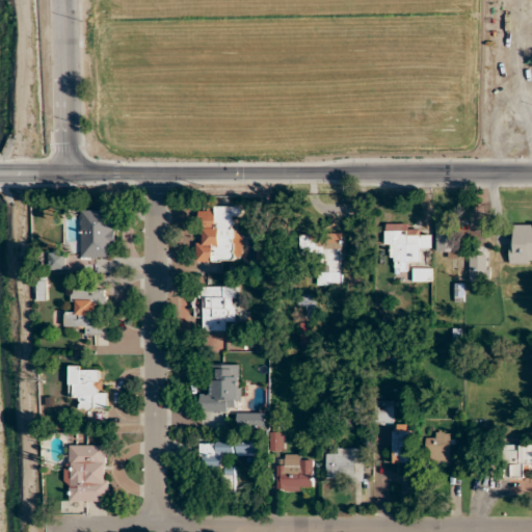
[(197,206),(197,262),(235,263),(236,217),(240,217),(241,207),(197,206)]
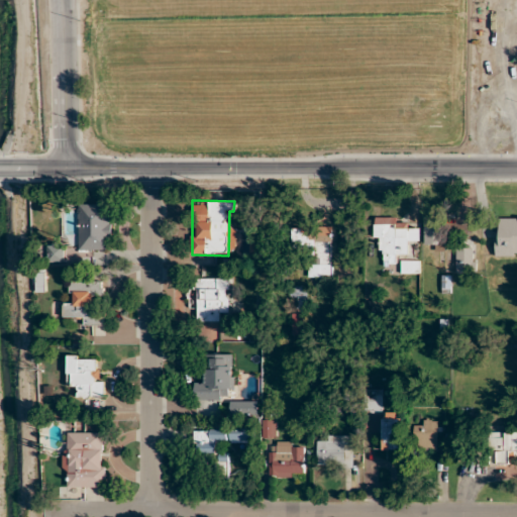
[(78,250),(111,250),(111,204),(78,204),(78,250)]
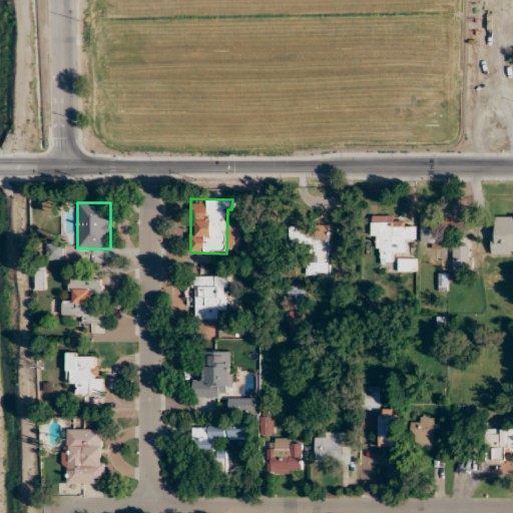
[(431,248),(441,248),(441,215),(421,215),(421,243),(431,243),(431,248)]
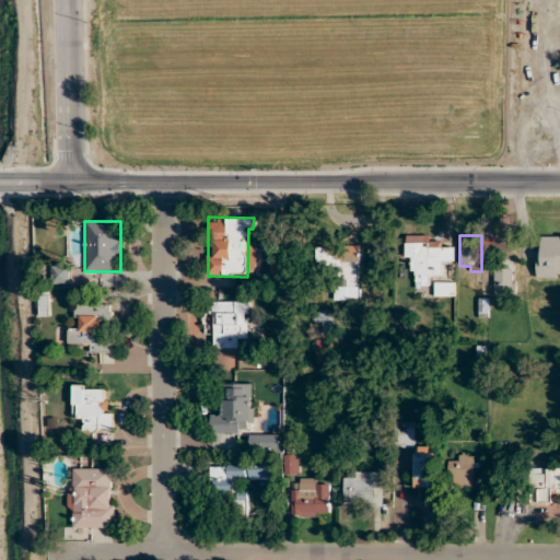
[(431,236),(409,236),(409,286),(430,286),(430,276),(443,276),(443,261),(454,261),(454,246),(431,246),(431,236)]
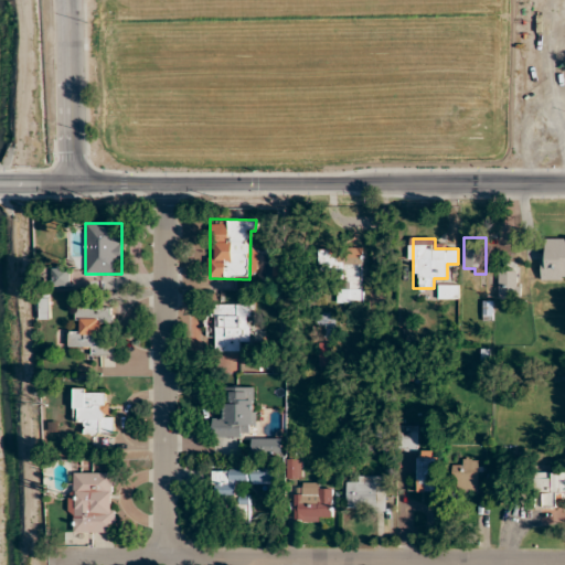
[(564,238),(541,238),(541,280),(564,279),(564,238)]
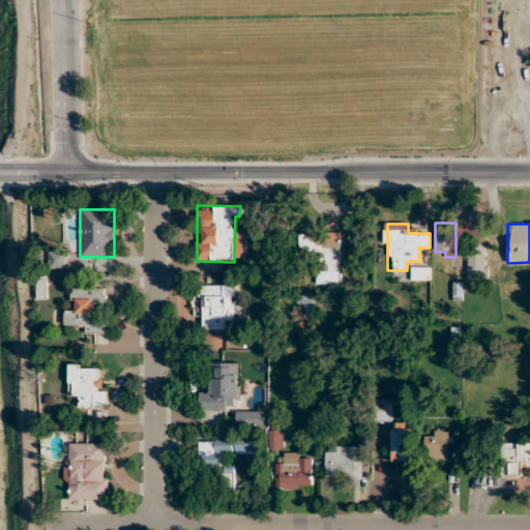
[(342,232),(299,232),(299,263),(317,263),(317,291),(341,291),(342,232)]
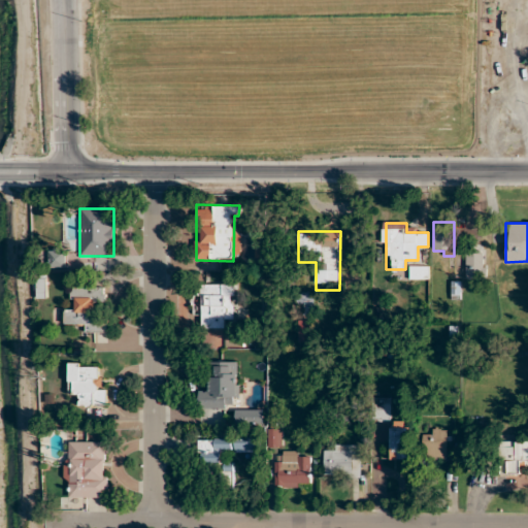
[(65,249),(48,249),(48,268),(65,268),(65,249)]
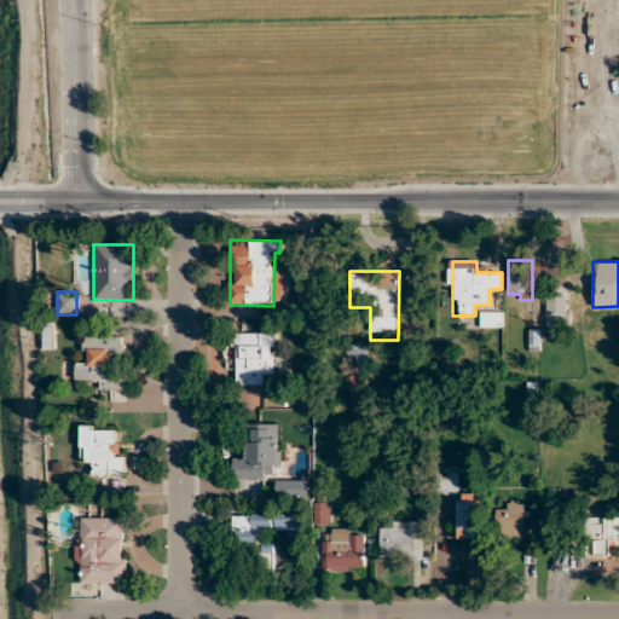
[(545,329),(571,329),(571,295),(545,295),(545,329)]
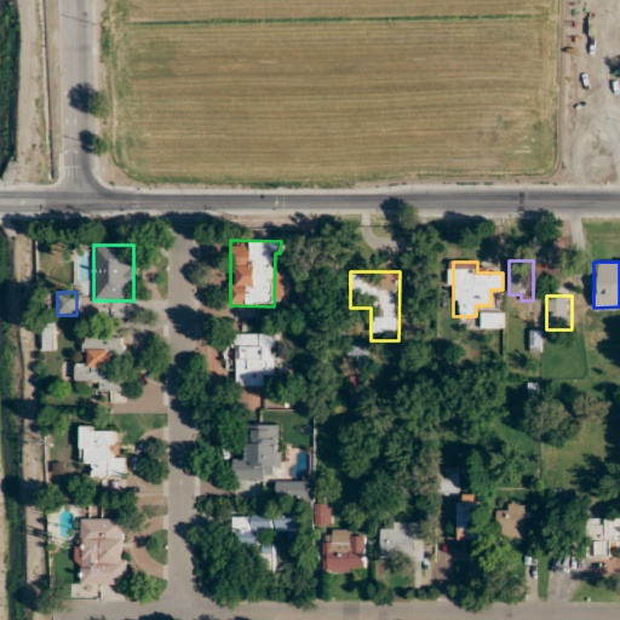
[(504,328),(504,313),(481,313),(481,328),(504,328)]
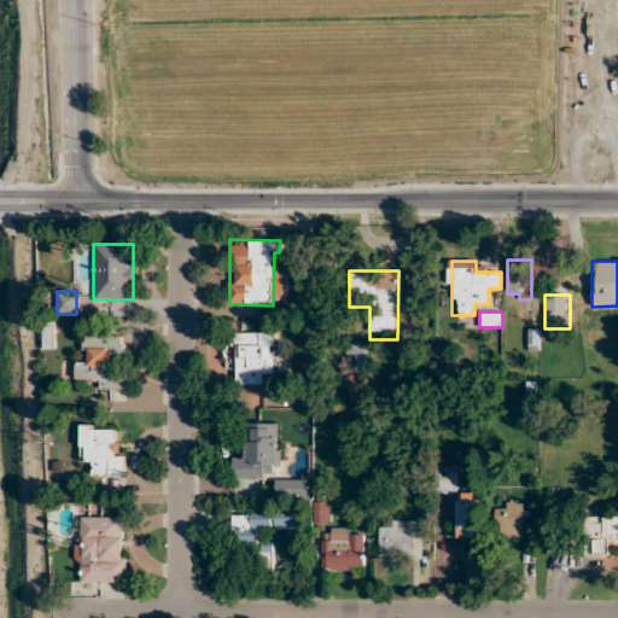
[(234,385),(262,385),(262,373),(274,373),(274,332),(234,332),(234,385)]
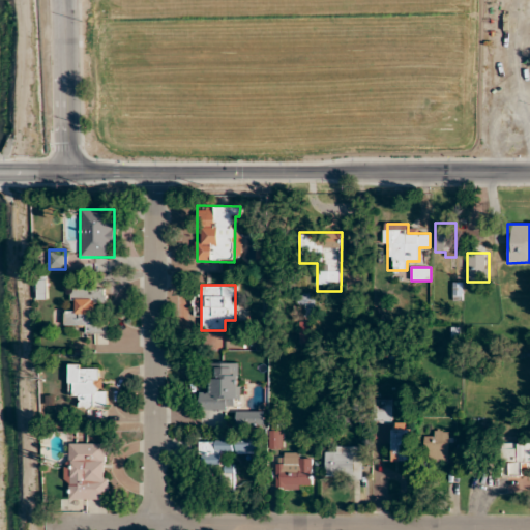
[(64,326),(86,326),(85,335),(108,336),(108,319),(96,319),(97,305),(106,305),(107,288),(74,287),(72,312),(64,312),(64,326)]
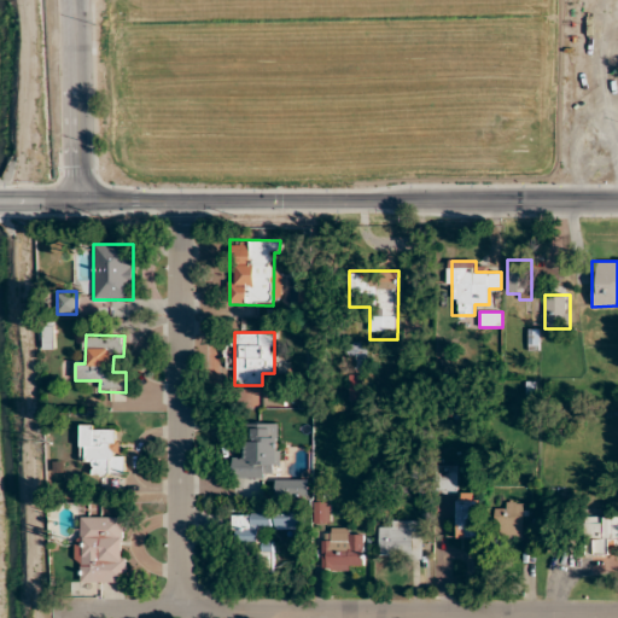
[(368,401),(368,342),(348,342),(348,401),(368,401)]
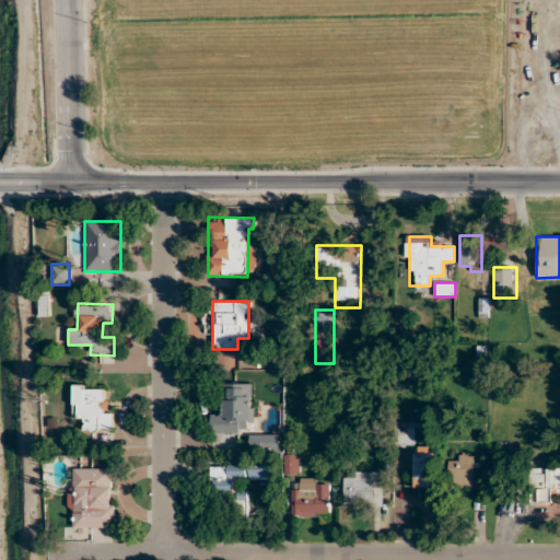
[(253,384),(222,384),(222,411),(210,411),(210,433),(253,433),(253,384)]
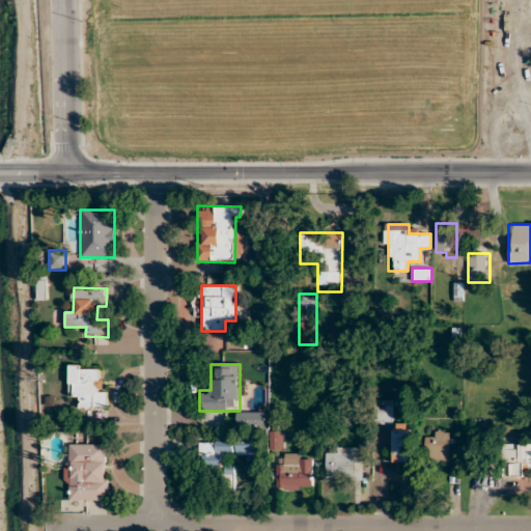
[(80,409),(107,409),(107,388),(99,388),(99,366),(68,366),(68,397),(80,397),(80,409)]
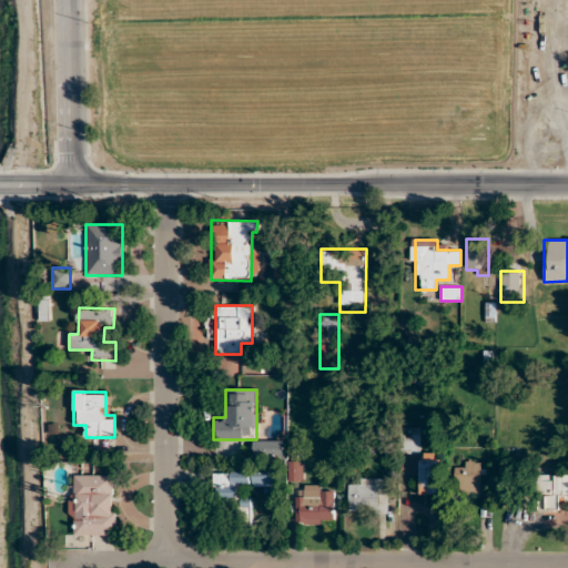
[(402,452),(421,452),(421,428),(402,428),(402,452)]
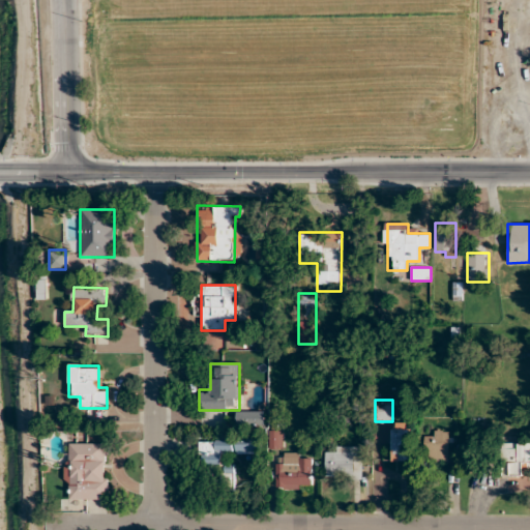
[(392,462),(410,462),(410,423),(392,423),(392,462)]
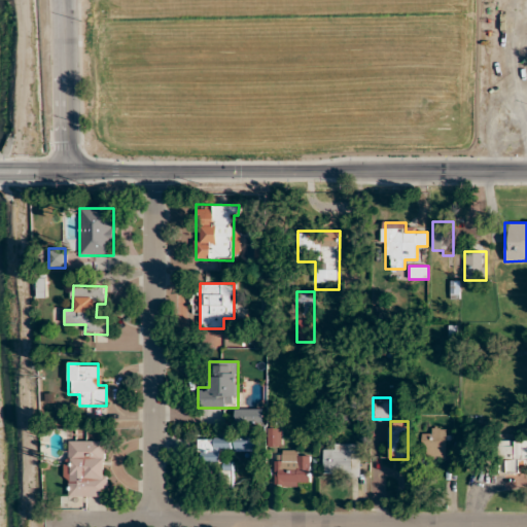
[(447,429),(422,429),(422,459),(447,459),(447,429)]
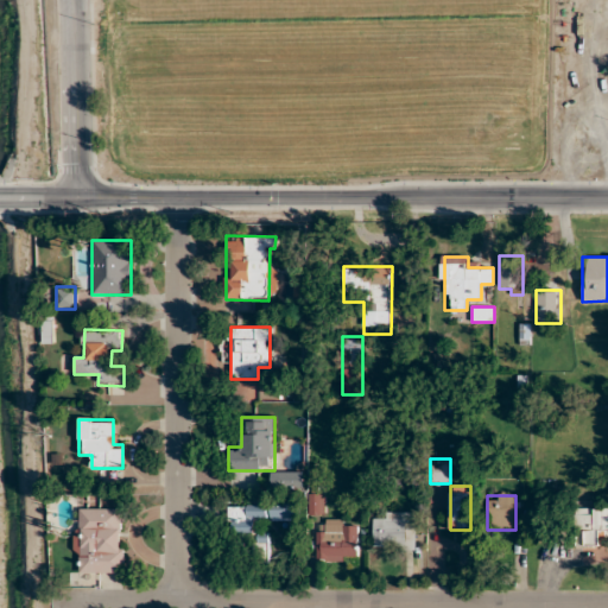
[(265,506),(228,506),(229,543),(265,543),(265,506)]
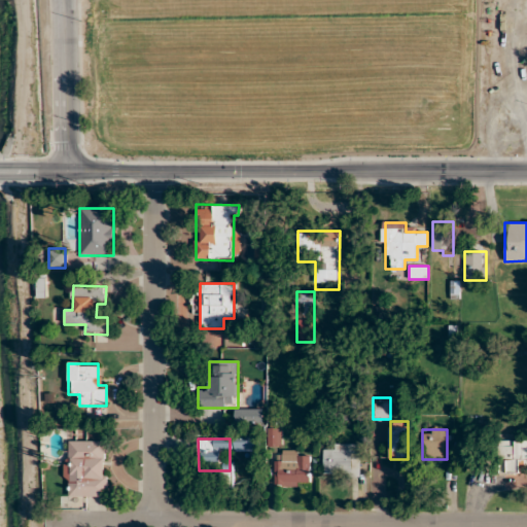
[(108,496),(108,441),(65,441),(65,496),(108,496)]
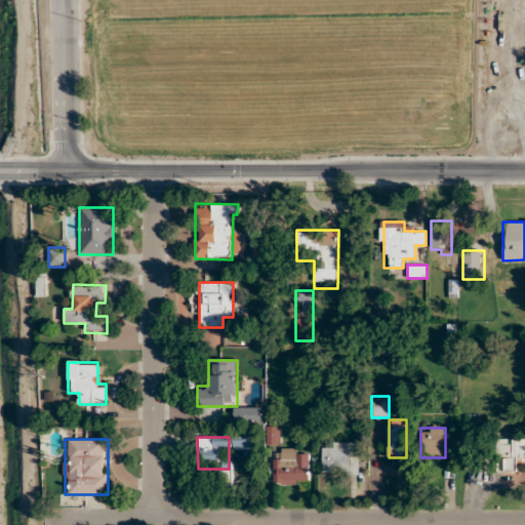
[(524,439),(495,439),(495,473),(518,473),(518,462),(524,461),(524,439)]
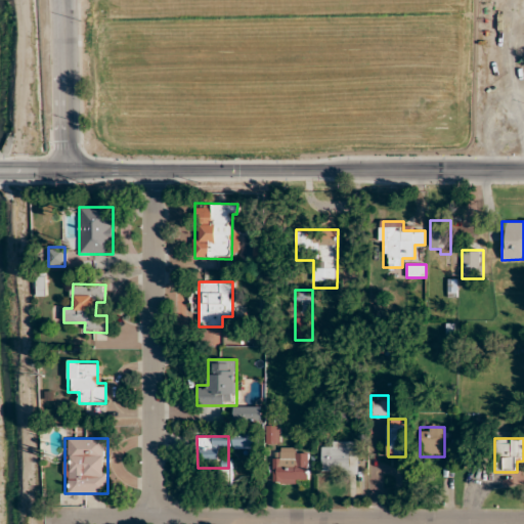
[(357,442),(321,442),(321,473),(357,473),(357,442)]
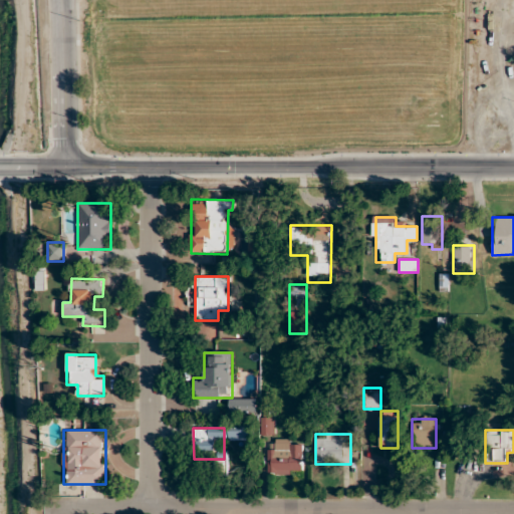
[(303,445),(268,445),(268,475),(303,475),(303,445)]
